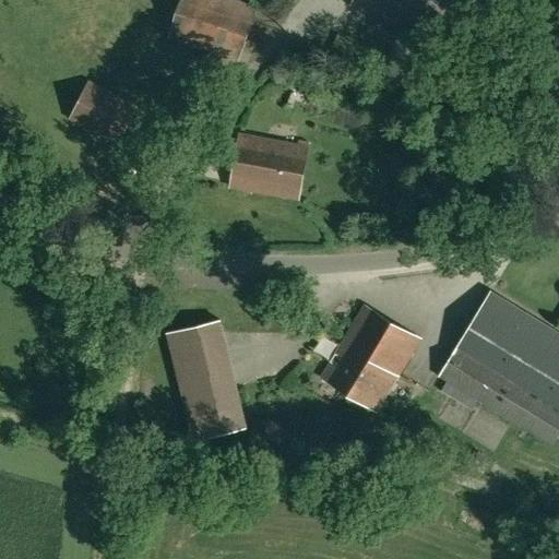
[(257,9),(229,0),(181,0),(168,38),(239,62),(257,9)]
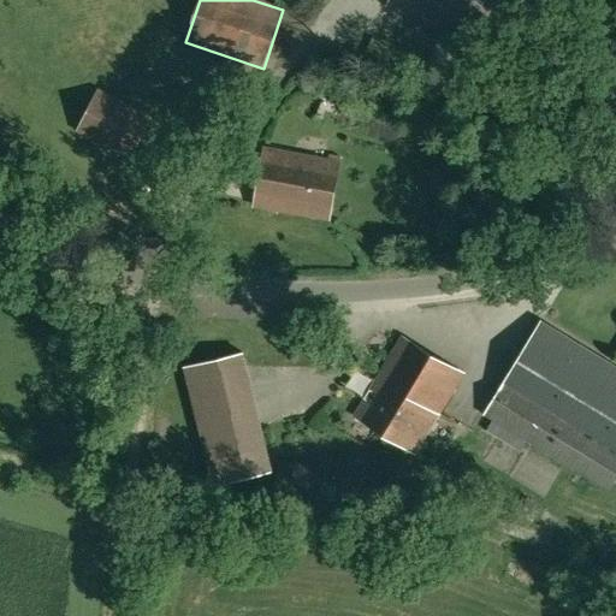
[(99,89),(76,131),(130,159),(153,116),(99,89)]
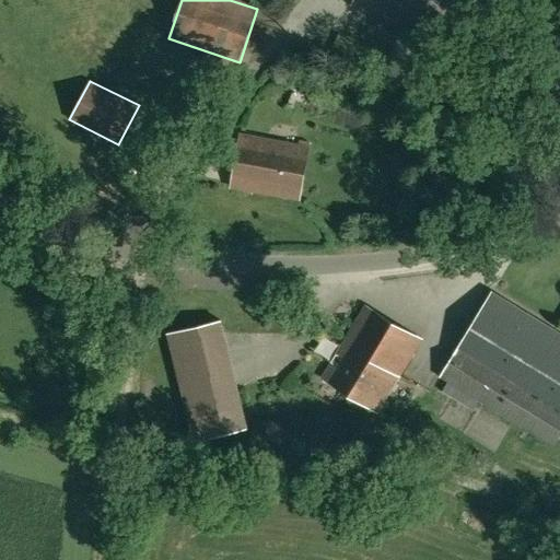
[(232,186),(300,199),(310,146),(242,133),(232,186)]
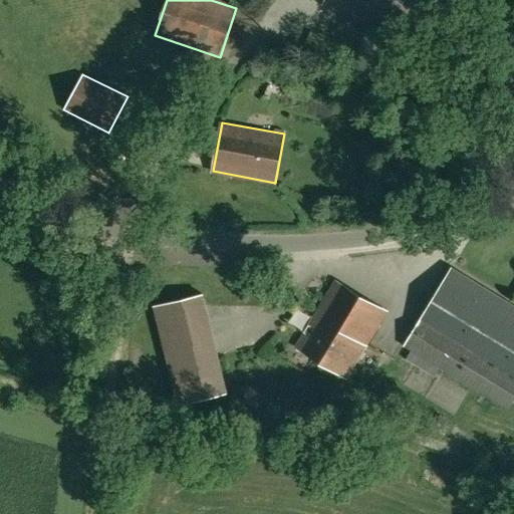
[(513,305),(452,267),(405,344),(508,408),(513,397),(513,305)]
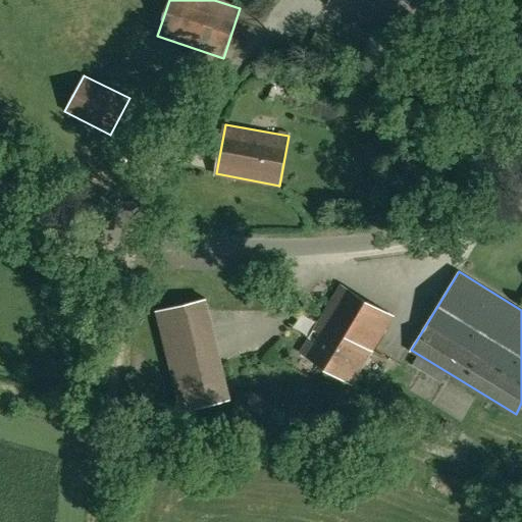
[(351,382),(392,316),(342,286),(301,353),(351,382)]
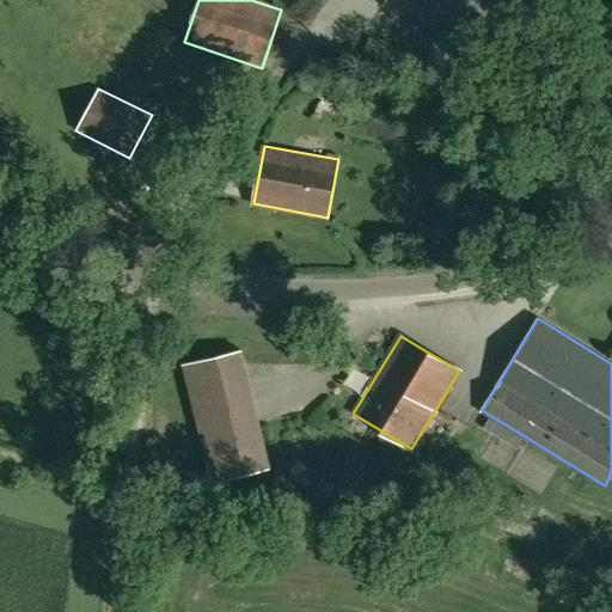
[(270,469),(242,350),(183,365),(213,482),(270,469)]
